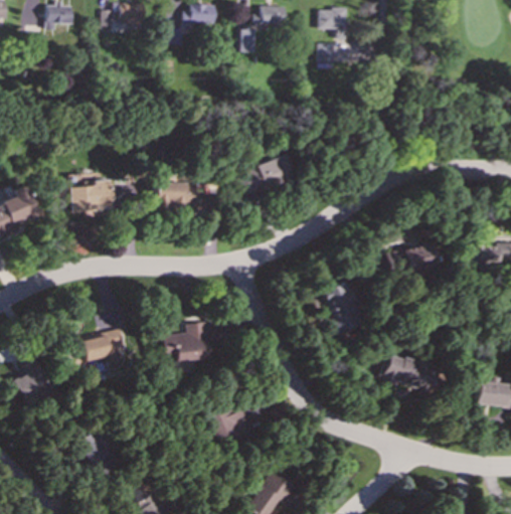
[(143,21),(144,5),(114,3),(113,20),(143,21)]
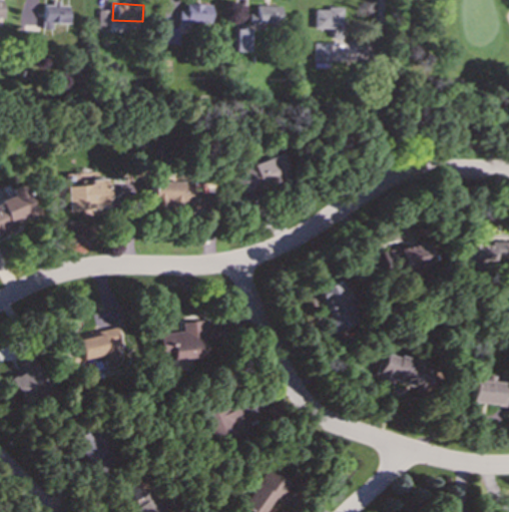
[(70,4),(45,4),(45,29),(54,29),(54,24),(70,24),(70,4)]
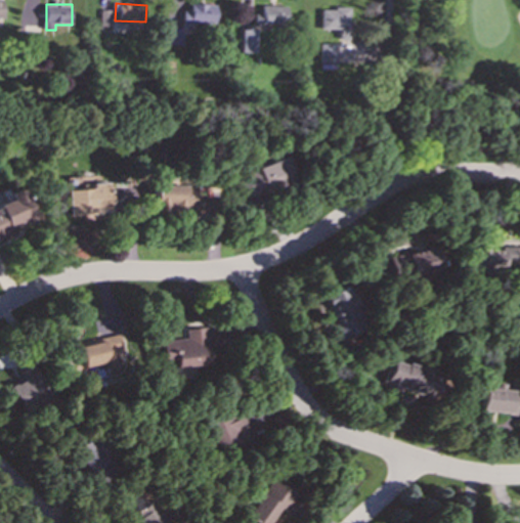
[(170,46),(185,46),(185,35),(197,35),(197,24),(218,24),(218,5),(192,4),(192,11),(185,11),(185,29),(170,29),(170,46)]
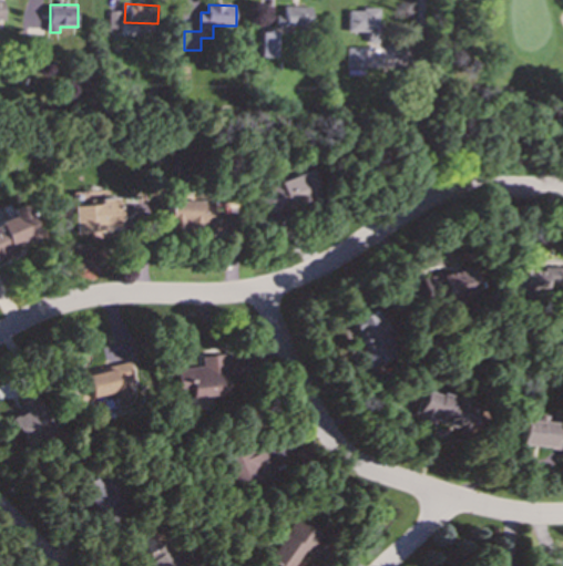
[(278,16),(277,26),(313,27),(314,8),(286,7),(285,17),(278,16)]
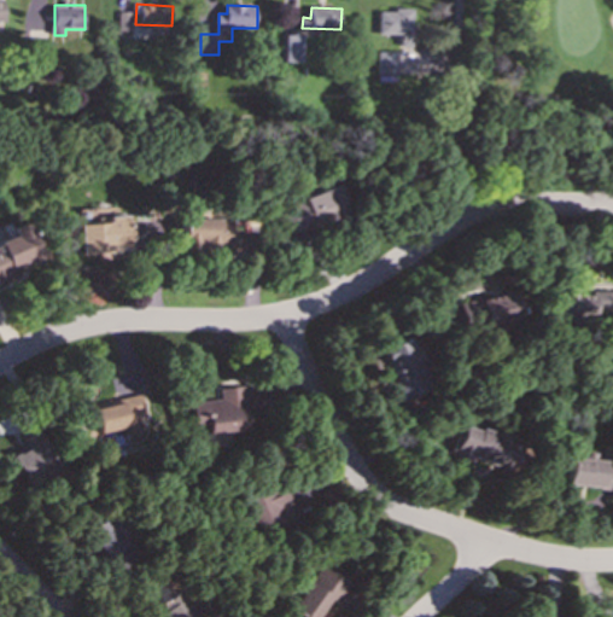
[(381,11),(381,35),(403,35),(403,48),(415,47),(415,10),(381,11)]
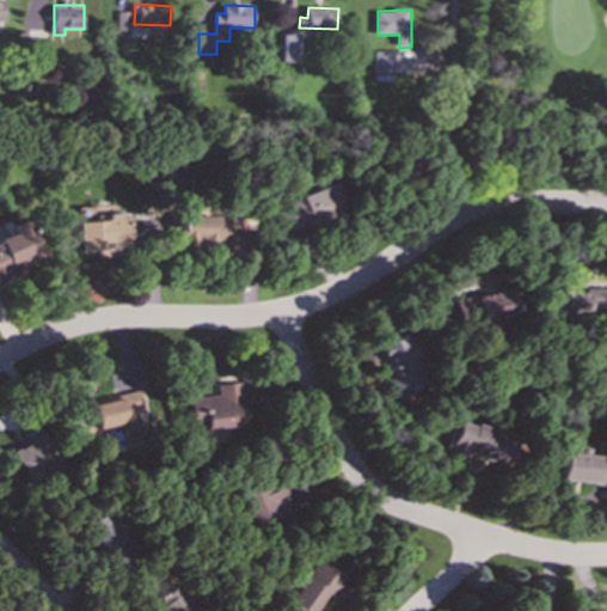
[(120,32),(132,32),(132,13),(121,12),(120,32)]
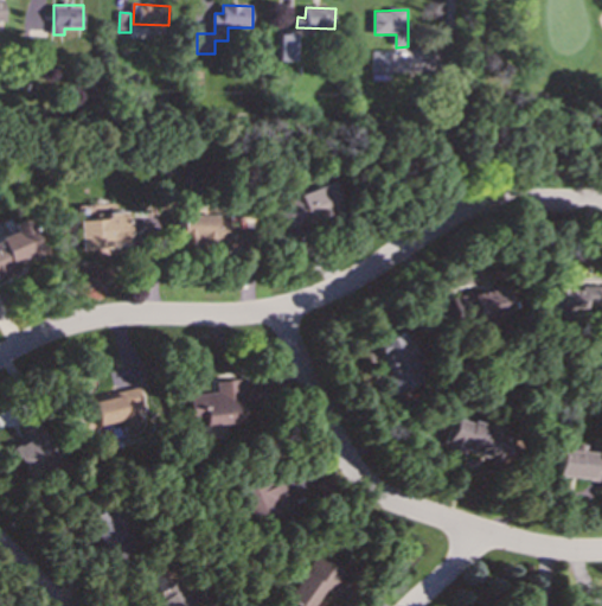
[(301,62),(301,34),(282,34),(282,62),(301,62)]
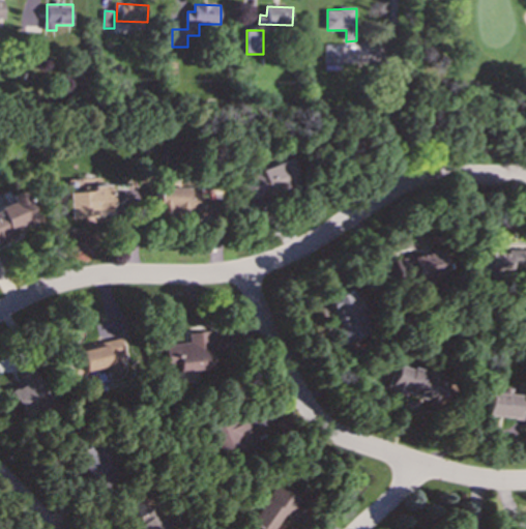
[(249,202),(300,182),(292,159),(239,180),(249,202)]
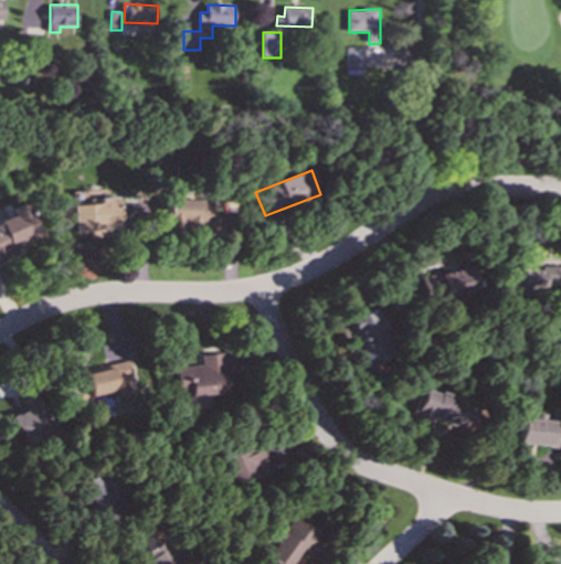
[(168,201),(168,226),(221,225),(221,200),(168,201)]
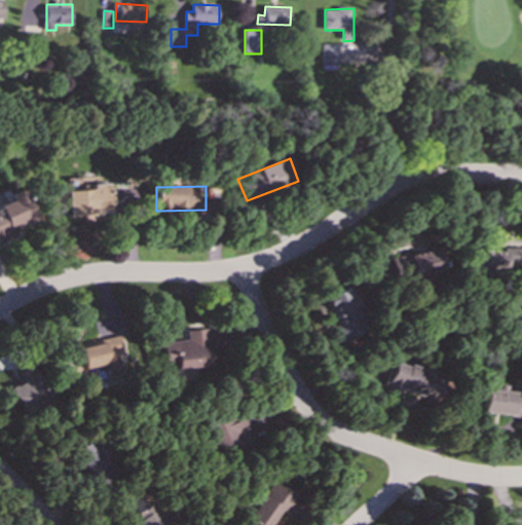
[(0,241),(22,234),(20,227),(37,221),(27,190),(12,194),(15,203),(0,208),(0,241)]
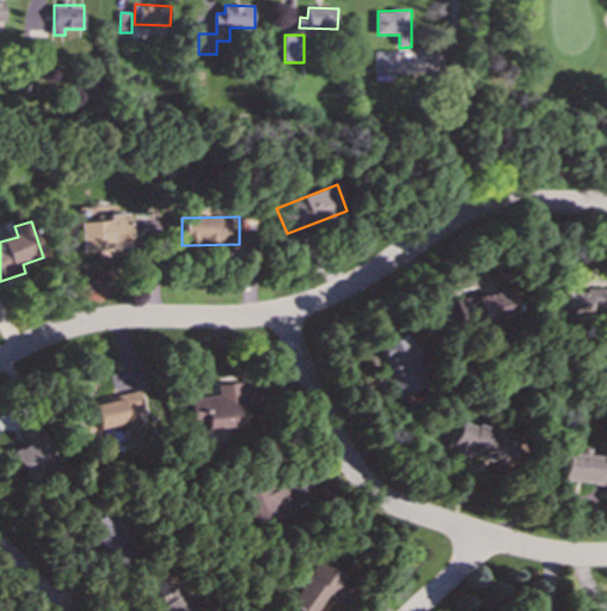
[(381,346),(402,397),(429,386),(409,335),(381,346)]
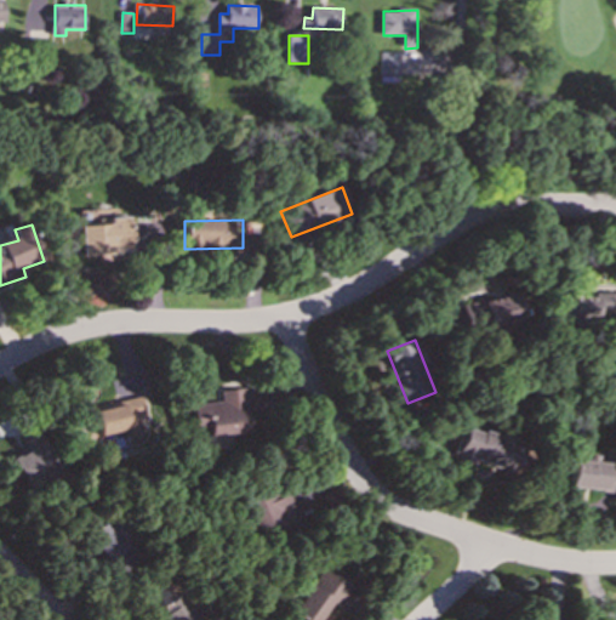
[(222,392),(224,402),(194,407),(198,430),(210,428),(212,453),(238,449),(237,437),(256,434),(250,388),(222,392)]
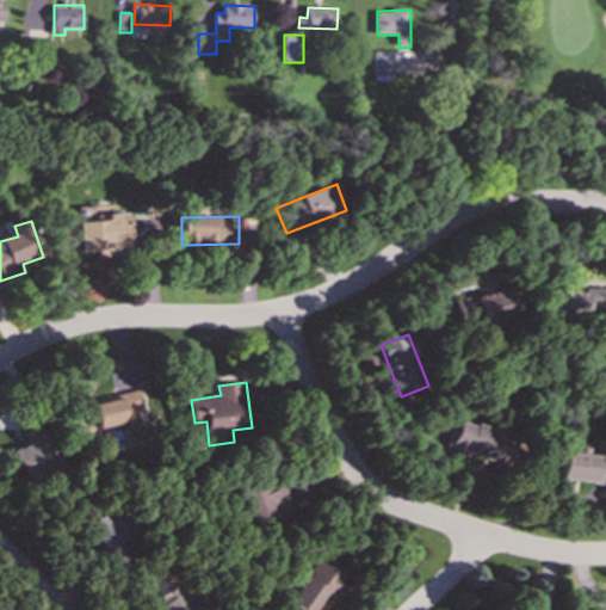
[(517,437),(453,419),(445,450),(508,467),(517,437)]
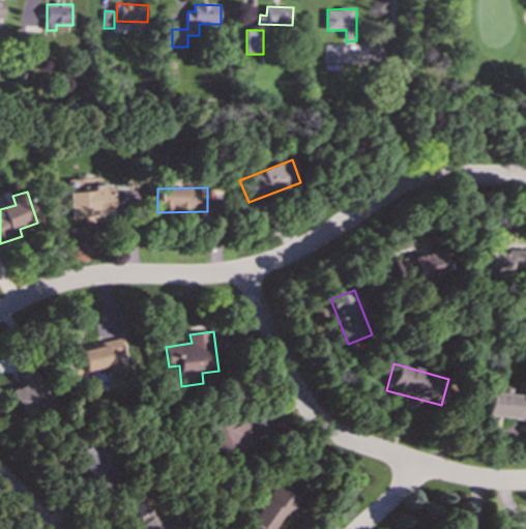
[(12,389),(22,416),(49,407),(35,369),(22,373),(26,385),(12,389)]
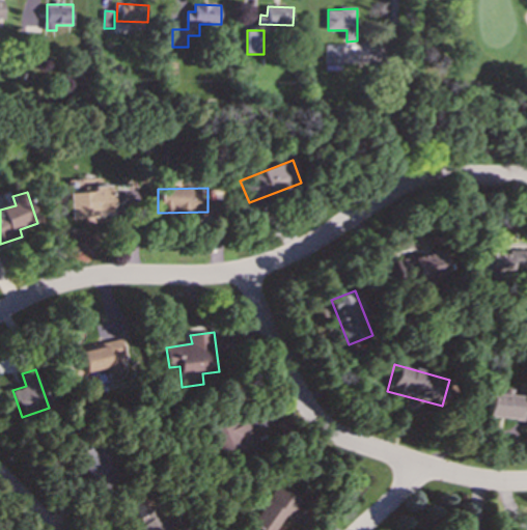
[(488,417),(526,420),(526,402),(520,401),(520,396),(490,393),(488,417)]
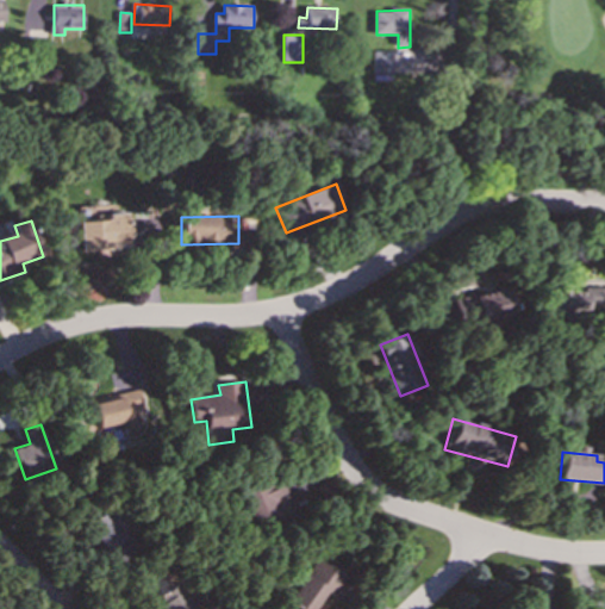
[(85,532),(123,566),(138,548),(100,514),(85,532)]
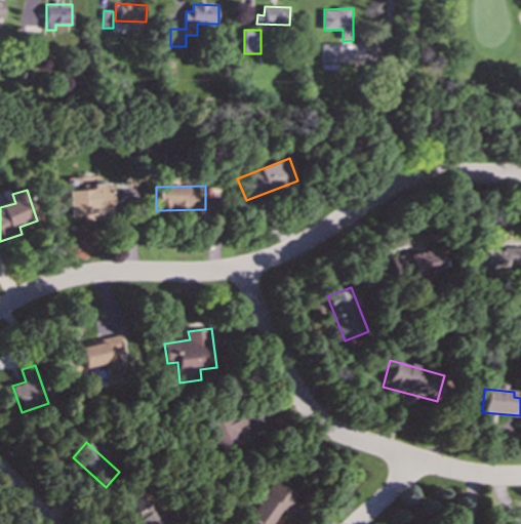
[(247,519),(255,523),(272,523),(281,509),(296,518),(302,508),(295,504),(299,497),(272,480),(247,519)]
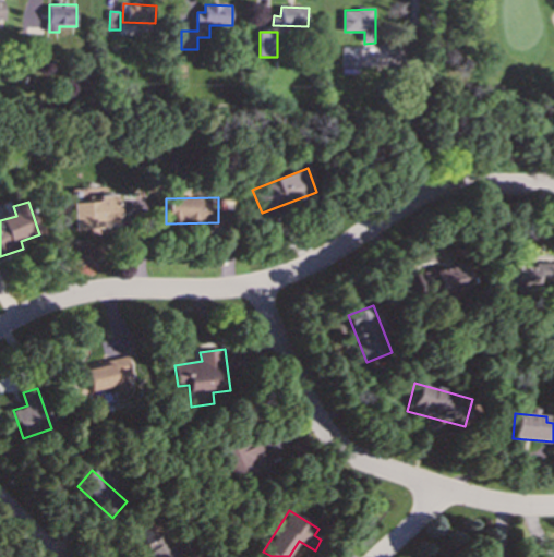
[(139,552),(143,556),(180,556),(159,533),(139,552)]
